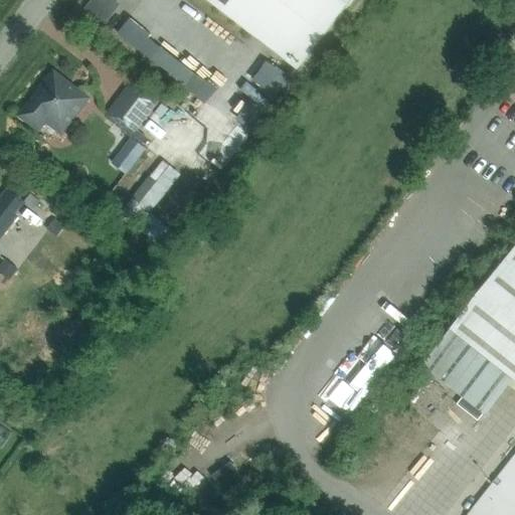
[(122,0),(96,0),(90,8),(110,24),(126,3),(122,0)]
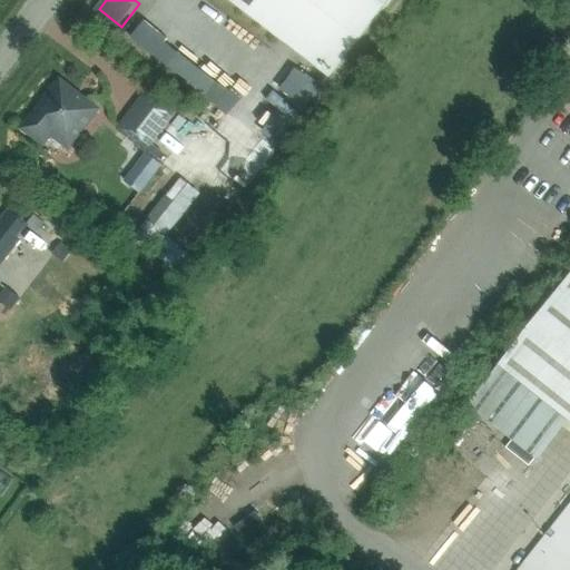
[(227,0),(304,59),(330,79),(390,0),(227,0)]
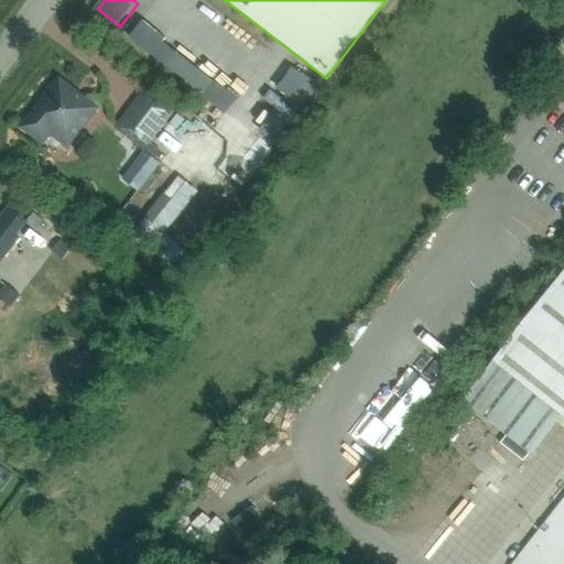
[(140,32),(210,97),(232,72),(185,28),(172,42),(150,22),(140,32)]
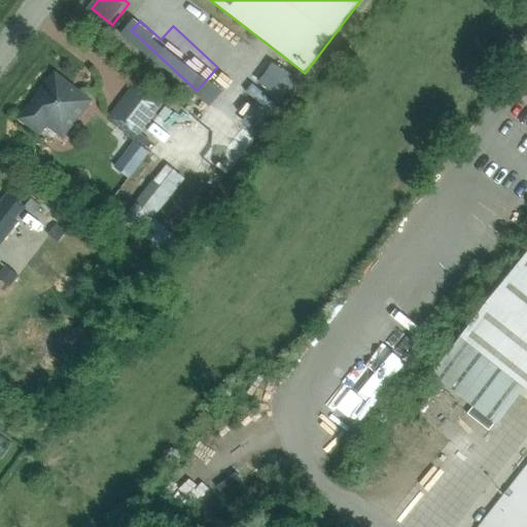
[(43,94),(23,119),(39,132),(46,121),(63,135),(89,102),(56,76),(51,82),(48,80),(40,92),(43,94)]
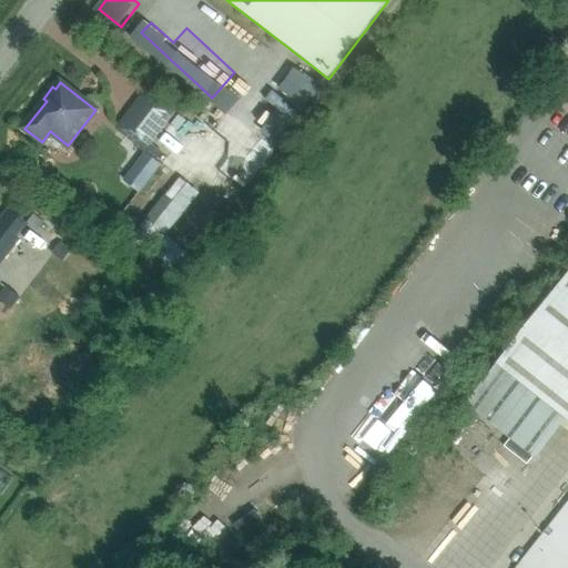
[(236,151),(264,173),(300,130),(250,90),(236,107),(259,124),(236,151)]
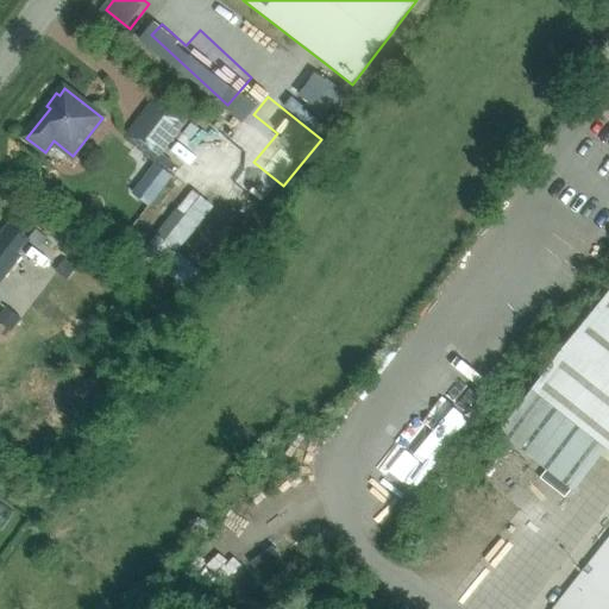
[(184,120),(157,100),(129,138),(155,158),(184,120)]
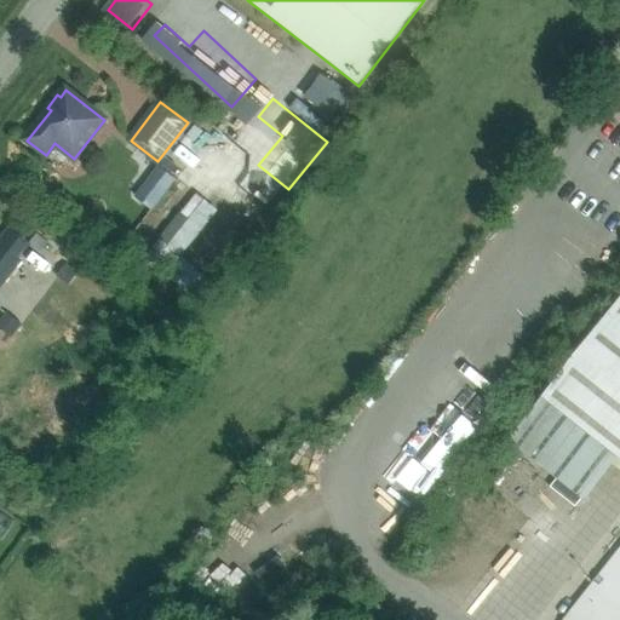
[(161,244),(184,262),(227,208),(204,191),(161,244)]
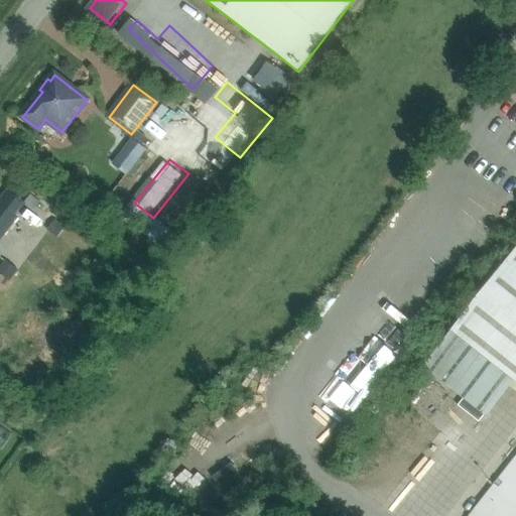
[(0,204),(0,235),(15,216),(0,204)]
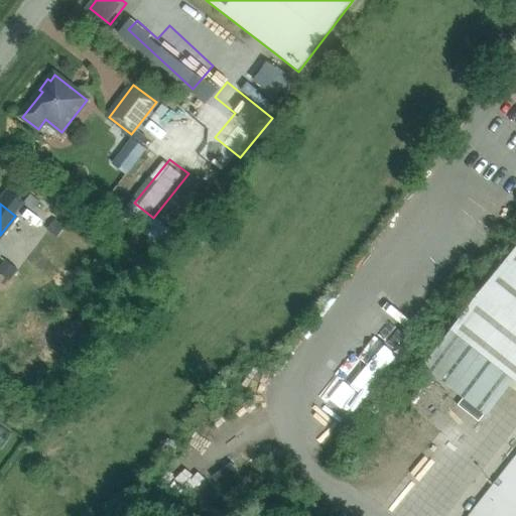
[(65,228),(54,221),(46,231),(56,239),(65,228)]
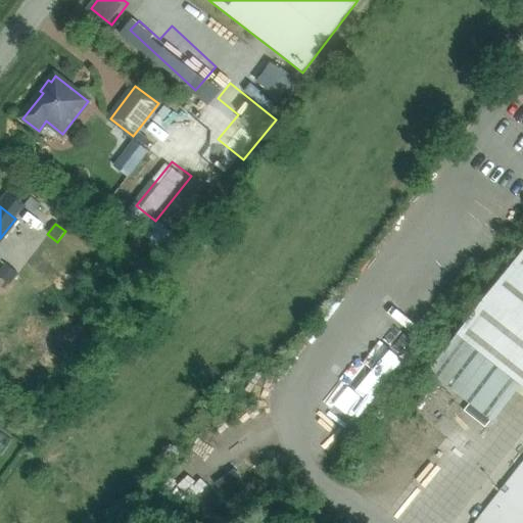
[(522,522),(522,251),(458,335),(522,386),(522,462),(475,522),(522,522)]
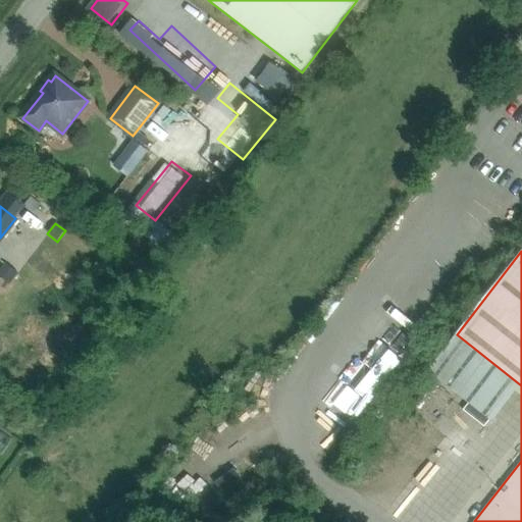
[(6,263),(0,270),(0,277),(10,285),(18,273),(6,263)]
